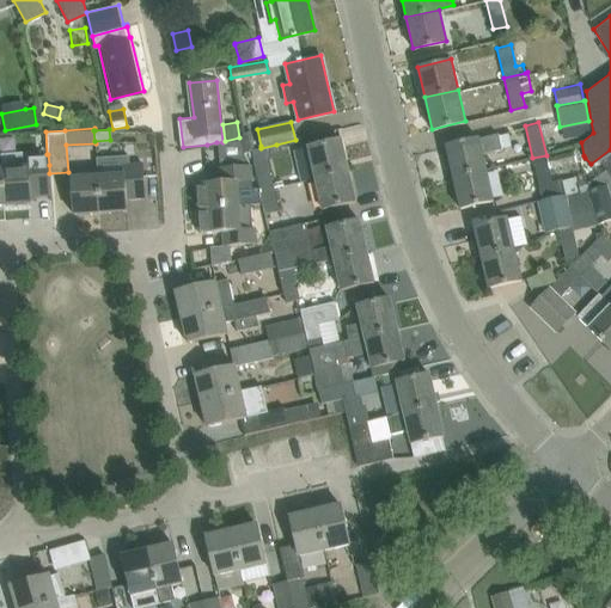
[(249,129),(239,131),(243,149),(251,148),(254,147),(249,129)]
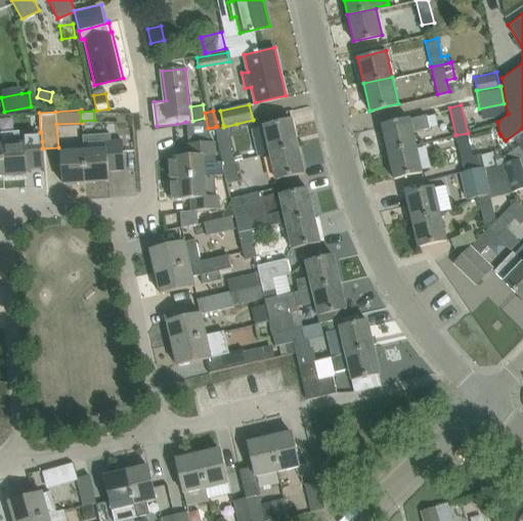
[(426,114),(381,124),(388,153),(415,146),(411,130),(429,126),(426,114)]
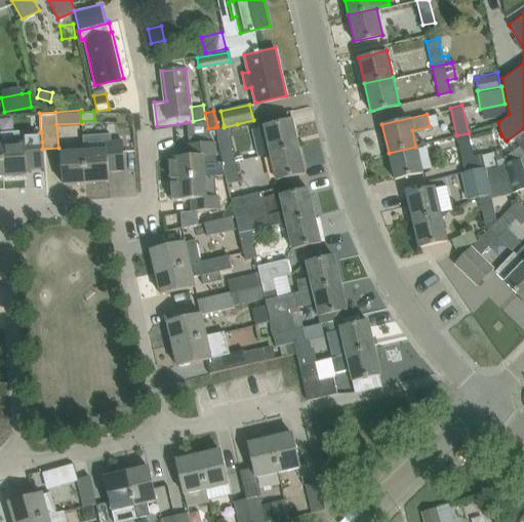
[(264,125),(270,152),(297,145),(291,118),(264,125)]
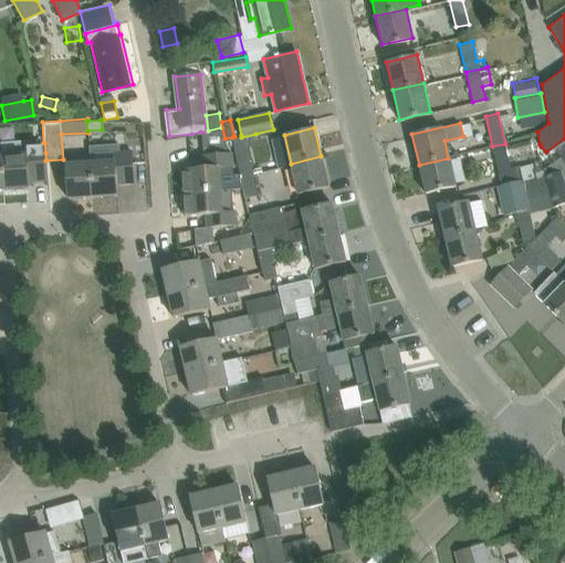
[(206,132),(200,132),(201,148),(226,147),(221,129),(206,132)]
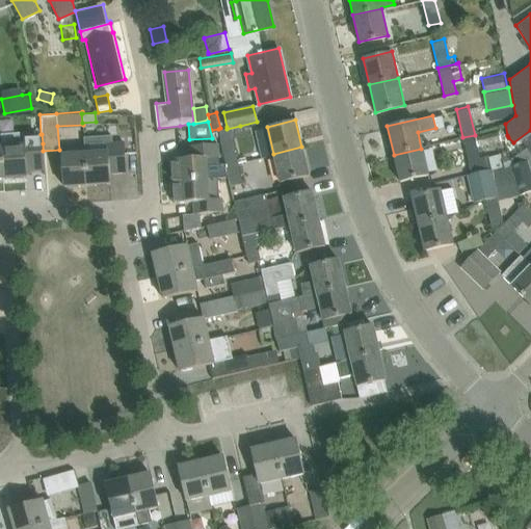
[(242,132),(240,126),(227,129),(227,127),(220,128),(218,129),(226,164),(237,161),(232,135),(242,132)]
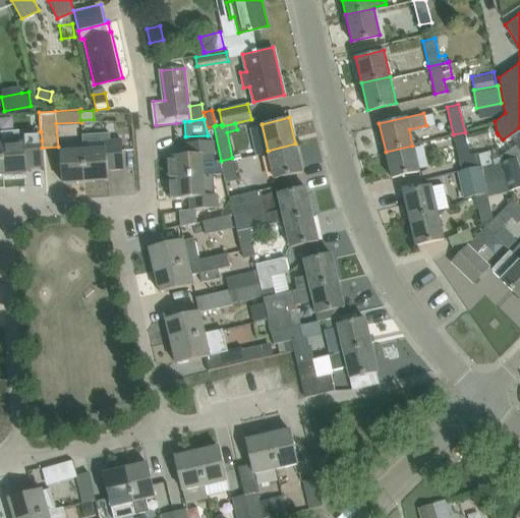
[(490,126),(465,132),(453,134),(461,169),(500,160),(499,155),(497,148),(477,152),(477,151),(469,153),(467,141),(493,135),(490,126)]
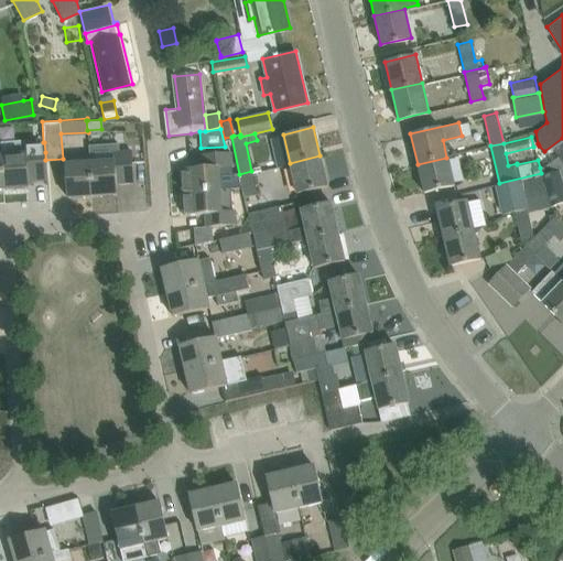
[(45,160),(45,152),(44,142),(43,142),(24,143),(24,138),(0,140),(0,153),(3,187),(28,186),(26,181),(47,180),(45,160)]
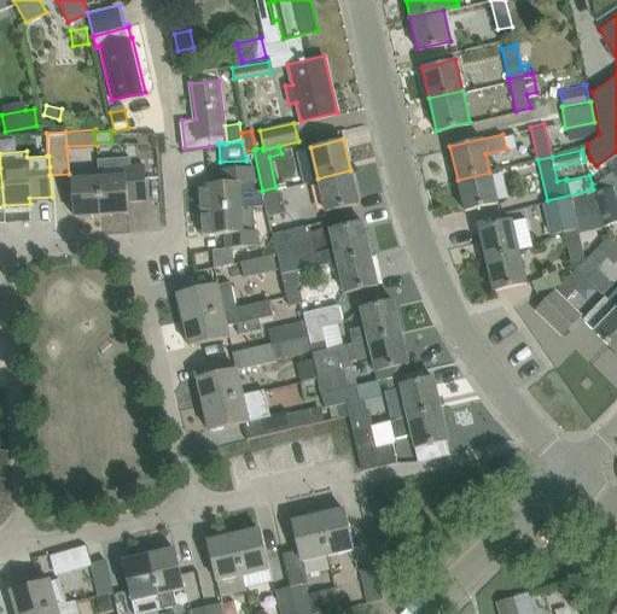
[(129,163),(129,155),(97,157),(98,176),(100,214),(127,211),(126,199),(145,198),(144,164),(120,165),(120,164),(129,163)]
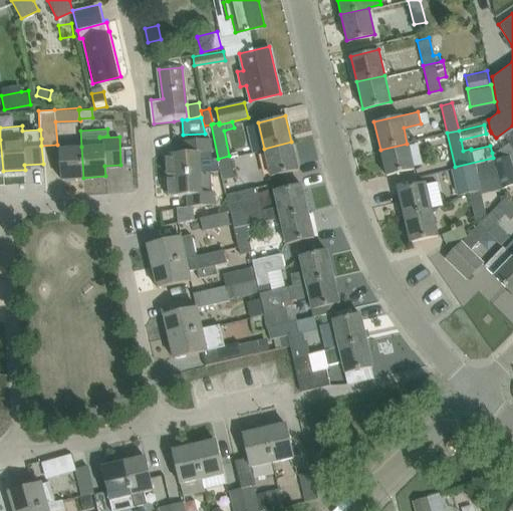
[(182,140),(183,151),(164,153),(165,175),(200,172),(200,171),(210,170),(218,170),(217,157),(199,158),(199,152),(210,151),(209,138),(182,140)]
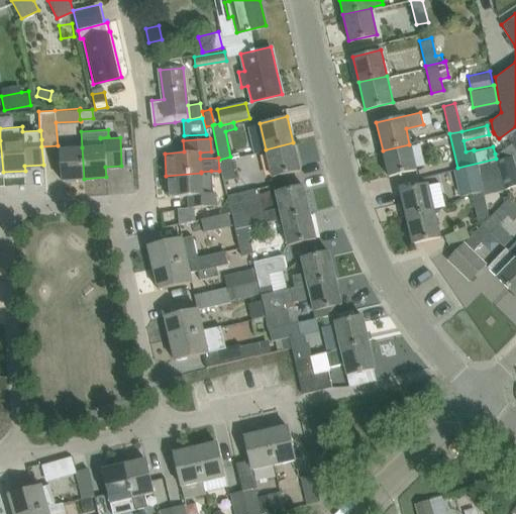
[(299,169),(293,142),(266,149),(272,176),(299,169)]
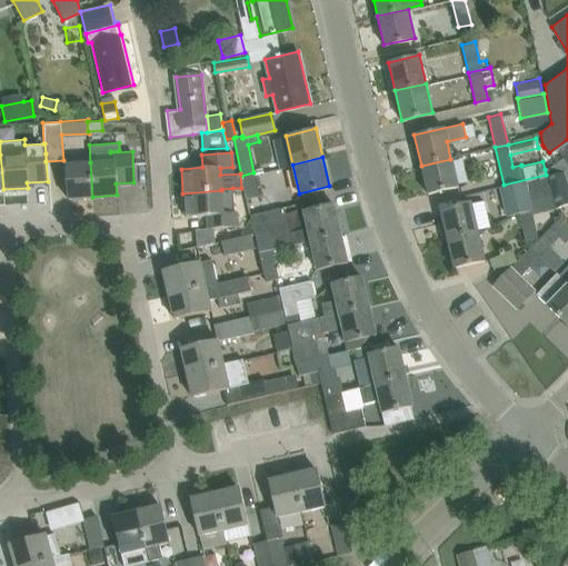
[(450,159),(421,166),(427,192),(457,186),(450,159)]
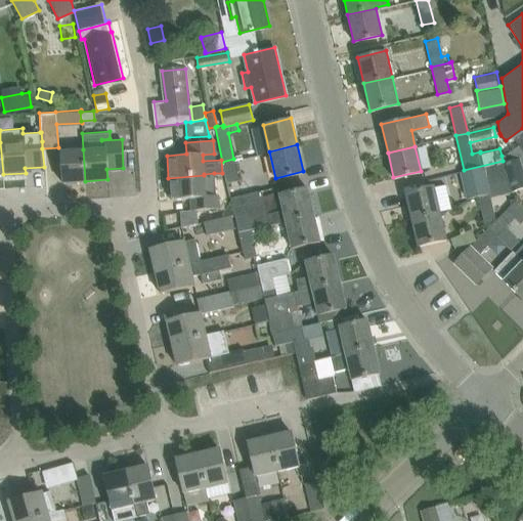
[(503,161),(506,172),(511,190),(522,186),(522,154),(515,146),(502,156),(503,161)]
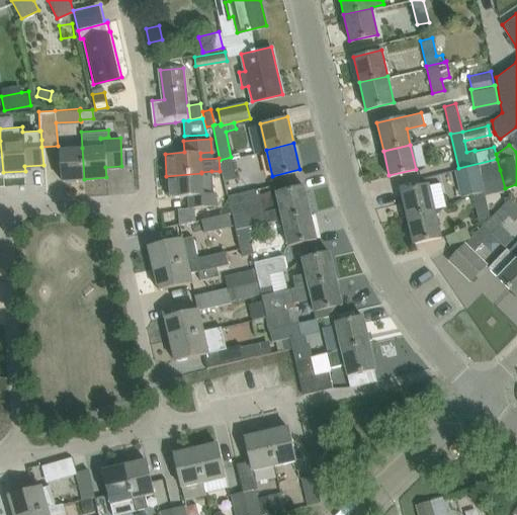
[(84,179),(82,148),(60,150),(62,180),(84,179)]
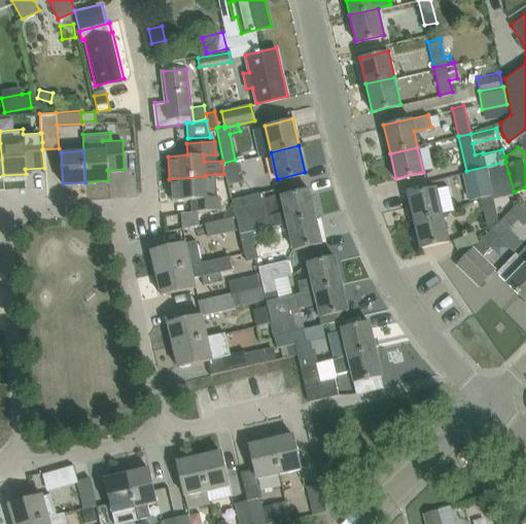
[(223,163),(228,182),(240,180),(235,160),(223,163)]
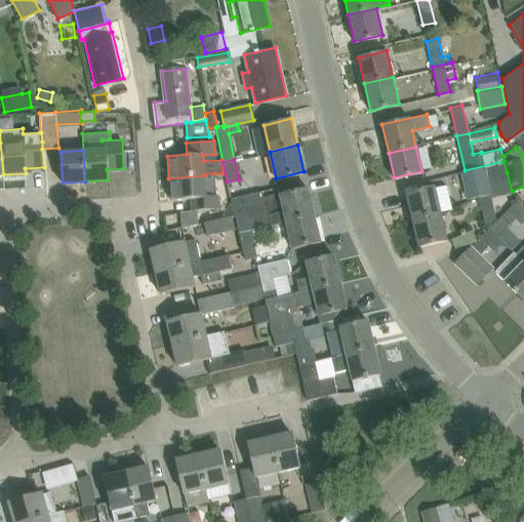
[(465,170),(459,171),(467,198),(477,196),(490,193),(487,177),(507,172),(504,161),(465,170)]
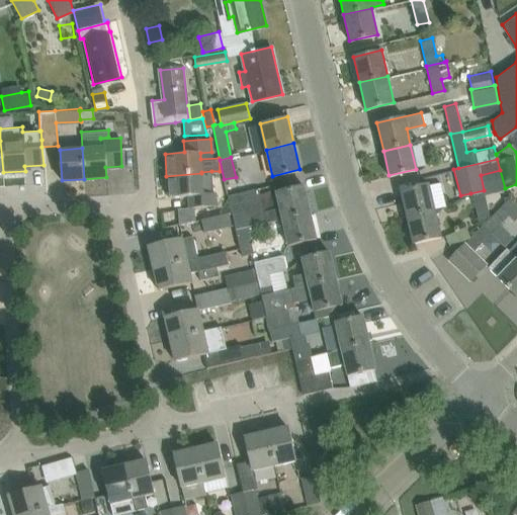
[(188,206),(208,205),(216,204),(214,192),(212,192),(211,171),(201,172),(201,173),(166,176),(168,196),(187,194),(188,206)]
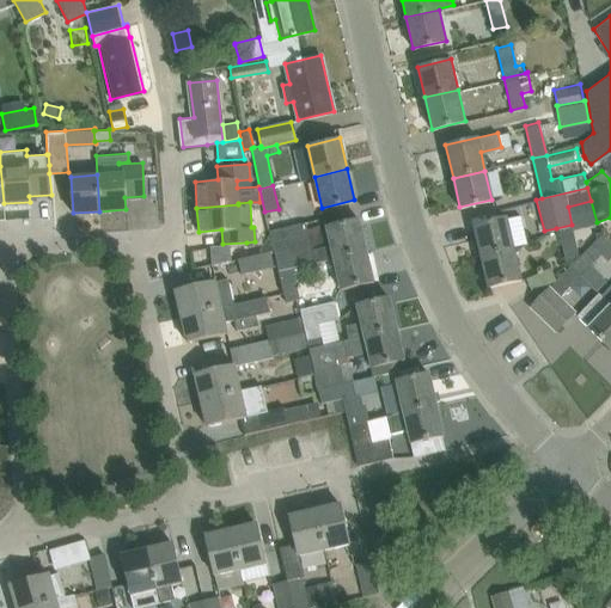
[(505,217),(474,225),(481,256),(513,249),(505,217)]
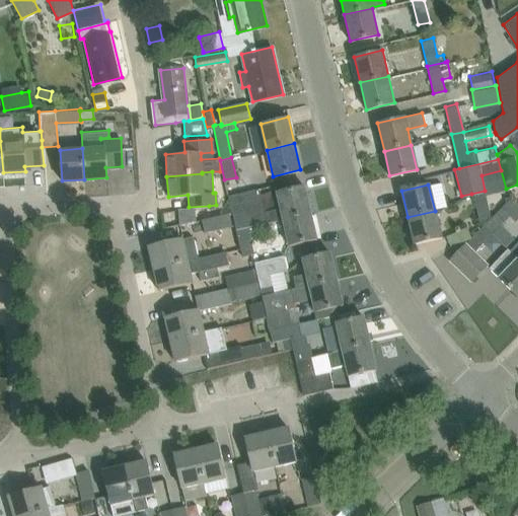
[(279,207),(268,210),(271,221),(282,219),(310,212),(304,186),(284,190),(276,192),(279,207)]
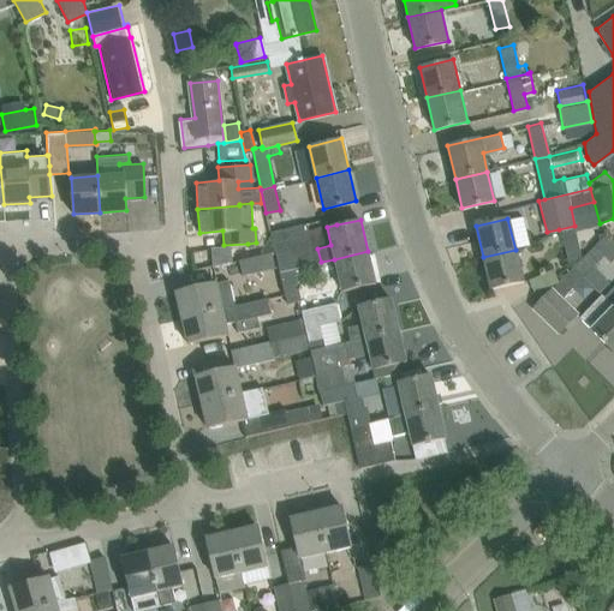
[(299,225),(270,232),(274,251),(275,252),(310,244),(305,223),(299,225)]
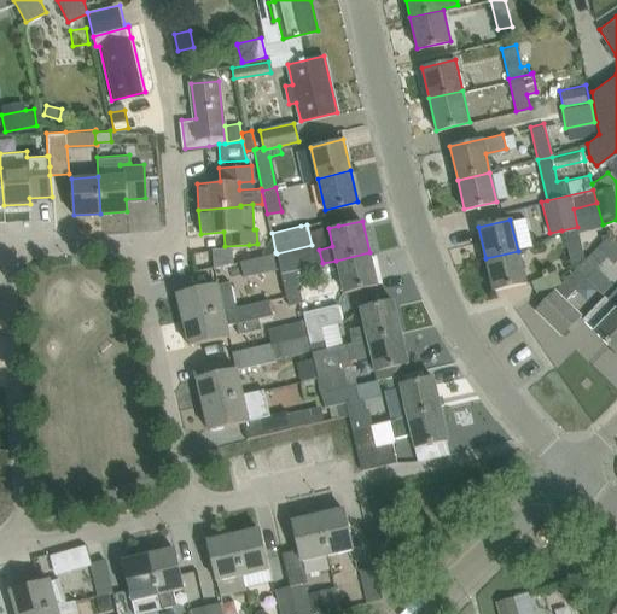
[(569,261),(583,257),(585,257),(577,227),(562,231),(569,261)]
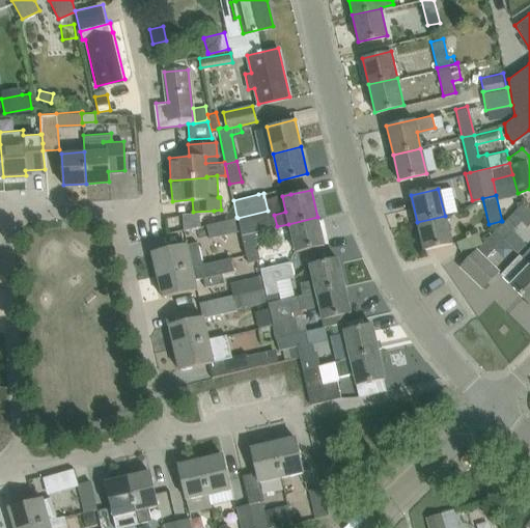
[(502,221),(501,221),(495,228),(503,238),(502,239),(518,252),(526,243),(511,229),(521,219),(527,225),(529,221),(529,211),(521,202),(502,221)]
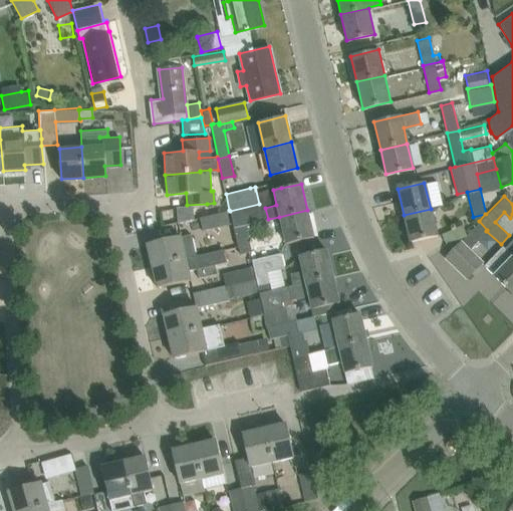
[(431,209),(404,215),(410,241),(436,234),(431,209)]
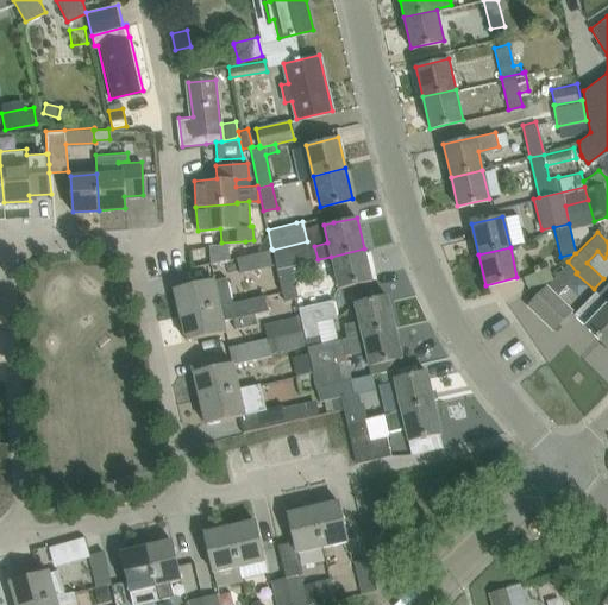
[(270,264),(275,263),(271,249),(234,258),(238,271),(270,264)]
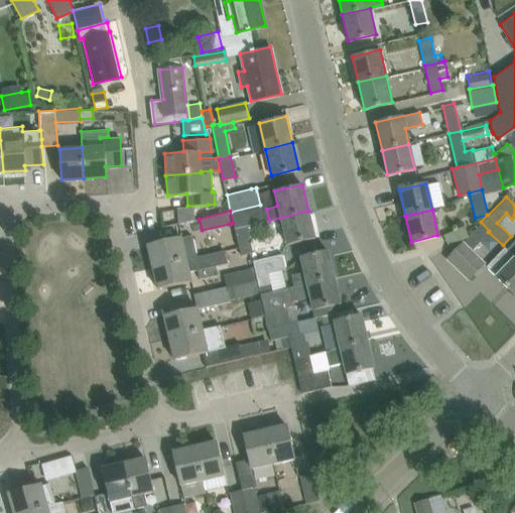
[(308,211),(280,218),(286,243),(314,237),(308,211)]
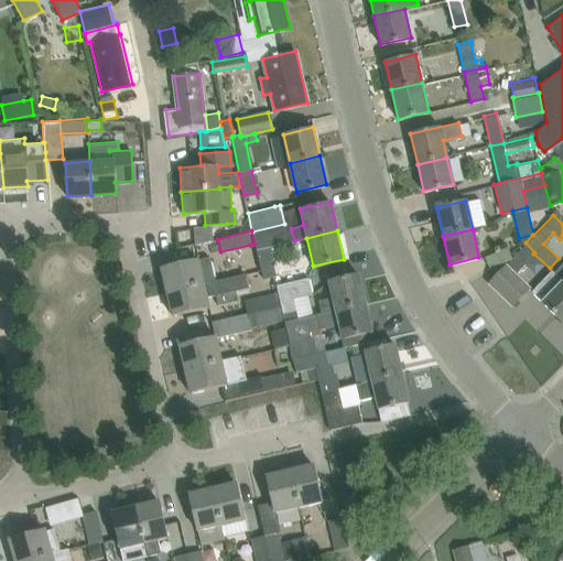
[(516,271),(533,254),(534,252),(526,243),(511,256),(510,258),(506,262),(516,271)]
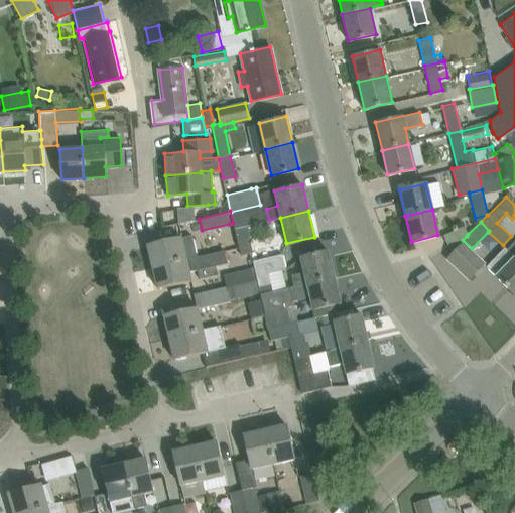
[(447,245),(467,236),(468,234),(463,224),(442,233),(447,245)]
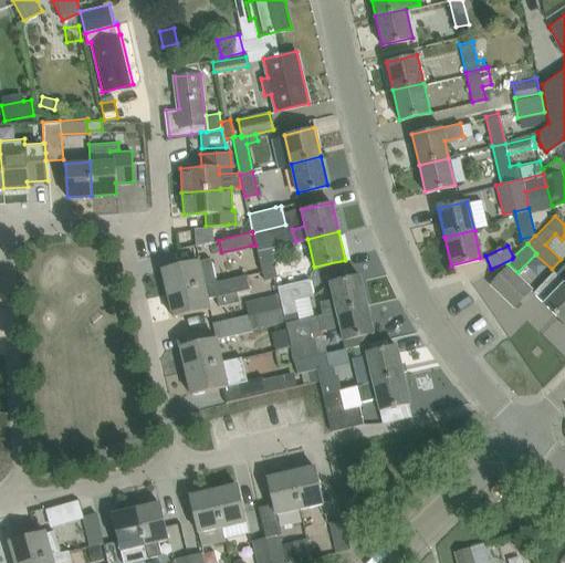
[(270,247),(257,250),(260,262),(261,271),(274,268),(270,247)]
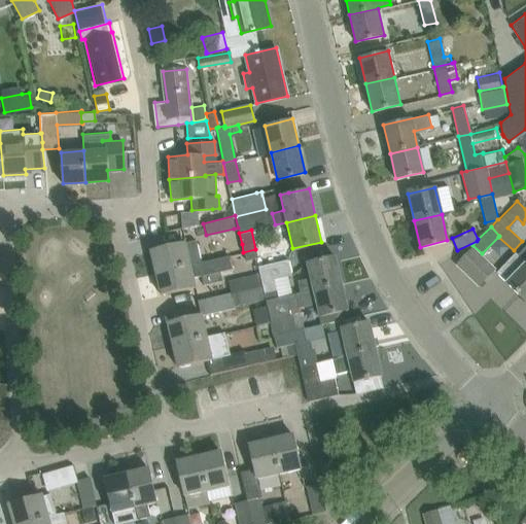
[(184,242),(150,250),(155,272),(189,265),(189,263),(201,260),(196,239),(184,242)]
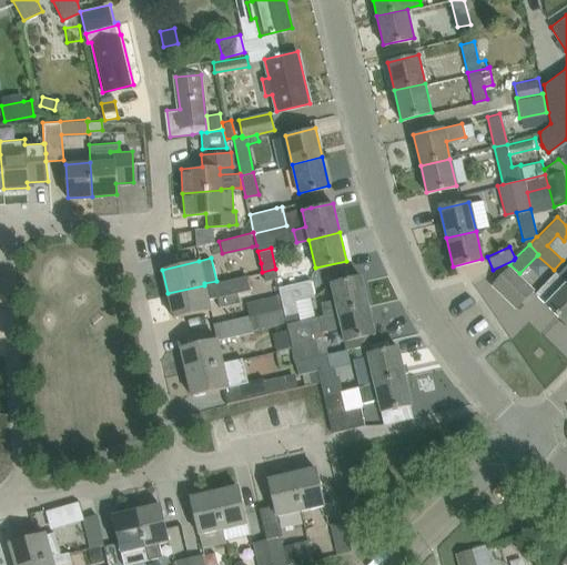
[(566,262),(557,272),(556,271),(555,271),(566,282),(566,262)]
